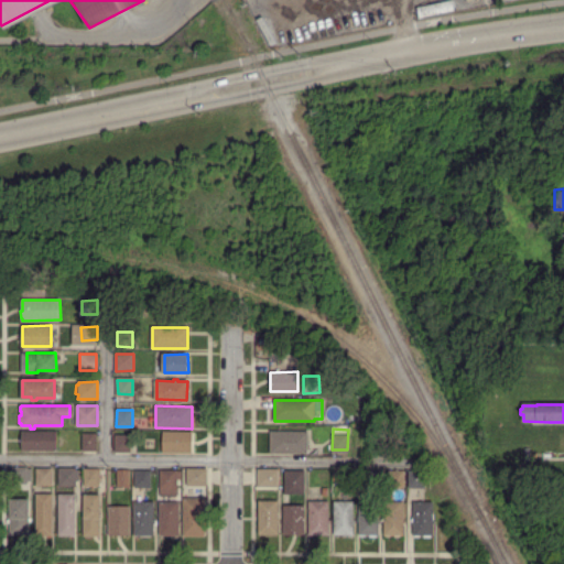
[(270,453),(270,432),(281,432),(281,430),(286,430),(286,433),(307,433),(307,452),(270,453)]
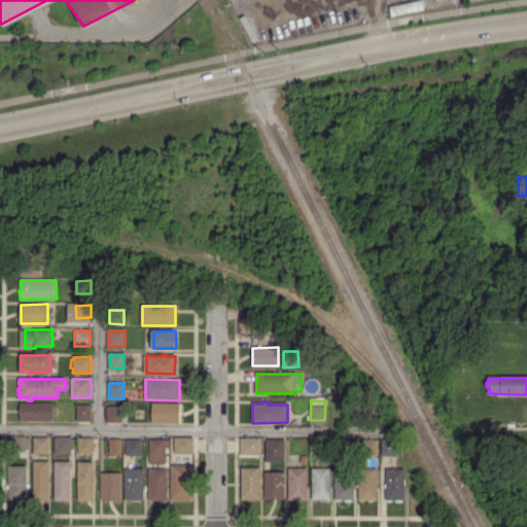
[(20,420),(20,413),(21,413),(21,403),(51,403),(51,420),(20,420)]
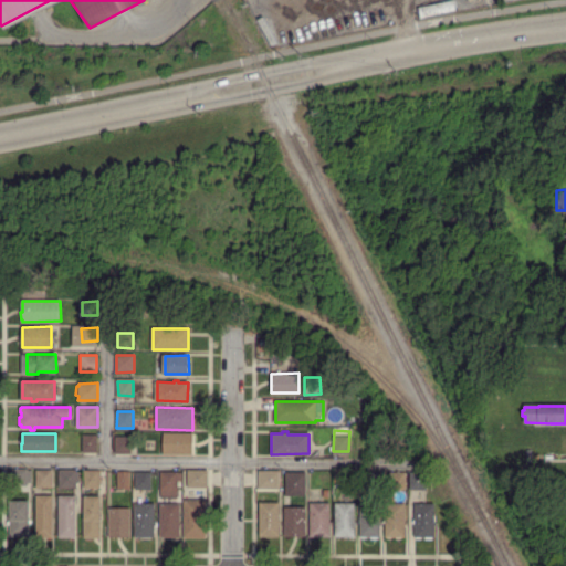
[(192,453),(164,453),(165,433),(192,433),(192,453)]
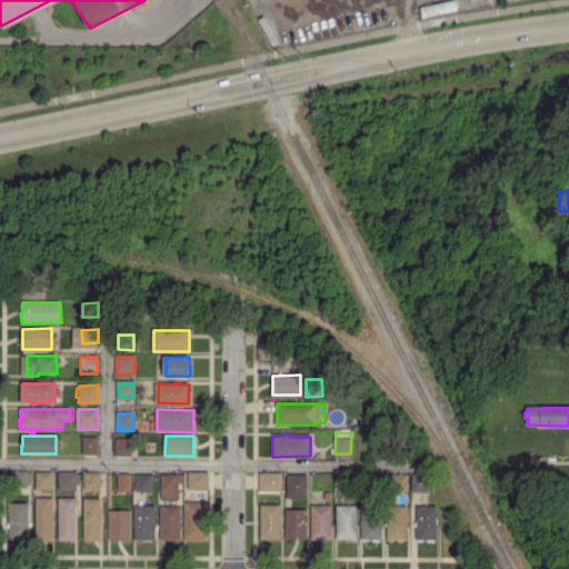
[(97,453),(83,453),(83,438),(97,438),(97,453)]
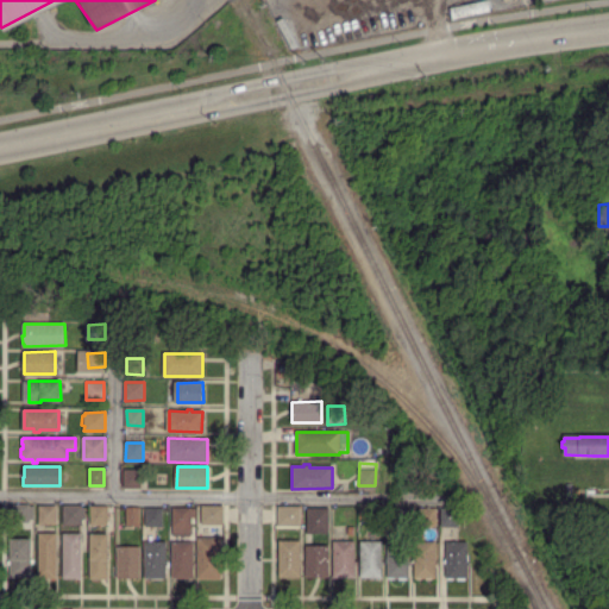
[(140,488),(125,488),(125,470),(140,470),(140,488)]
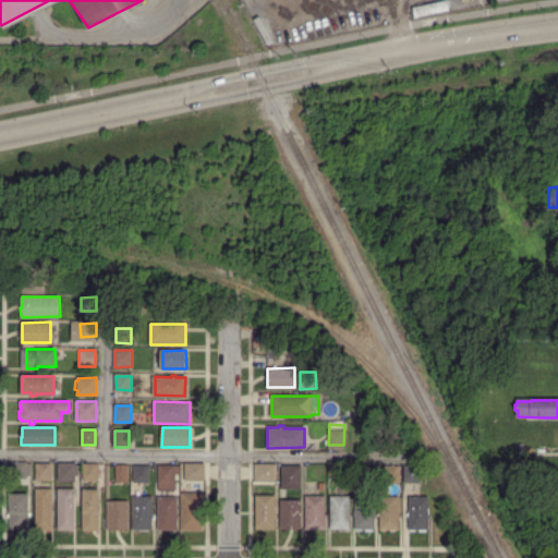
[(8,480),(8,463),(27,463),(26,480),(8,480)]
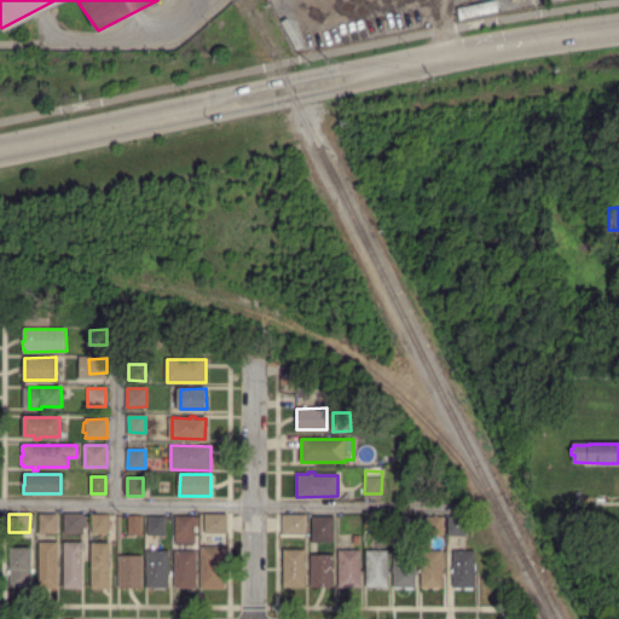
[(64,532),(64,514),(84,514),(84,531),(64,532)]
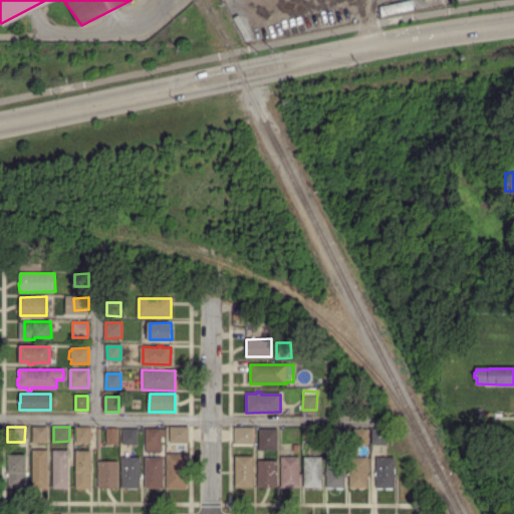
[(33,442),(33,428),(46,428),(47,442),(33,442)]
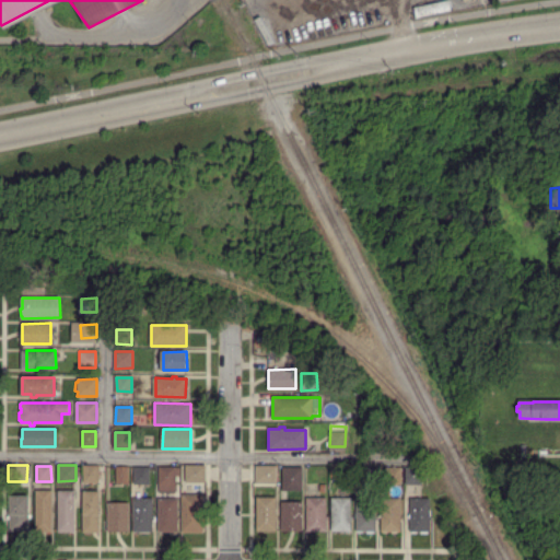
[(98,482),(84,481),(84,466),(98,466),(98,482)]
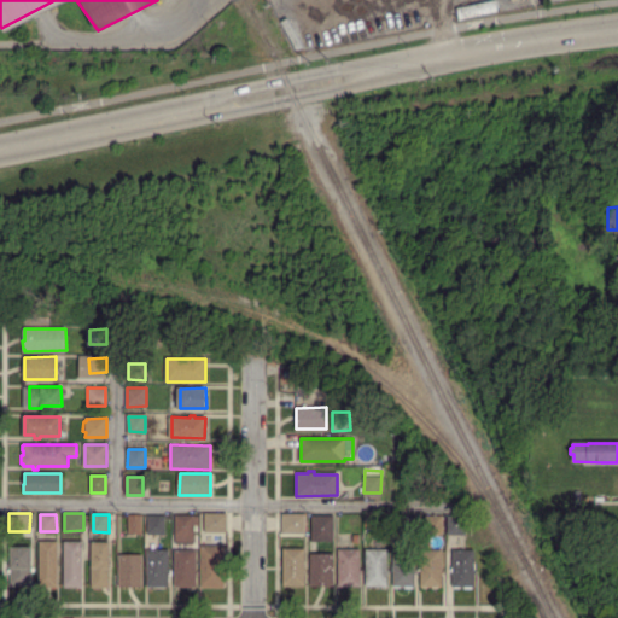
[(225,531),(204,531),(205,514),(225,514),(225,531)]
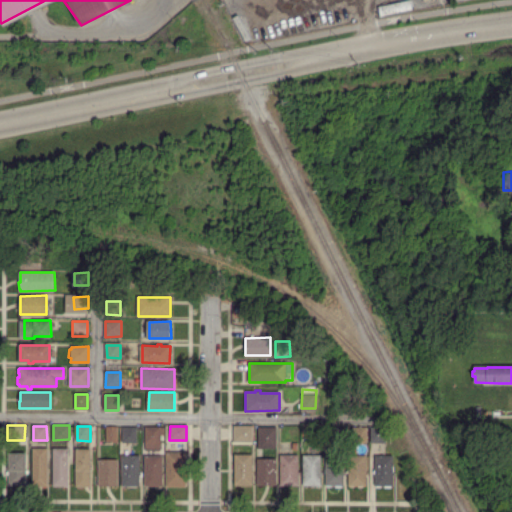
[(118,441),(107,441),(107,427),(118,427),(118,441)]
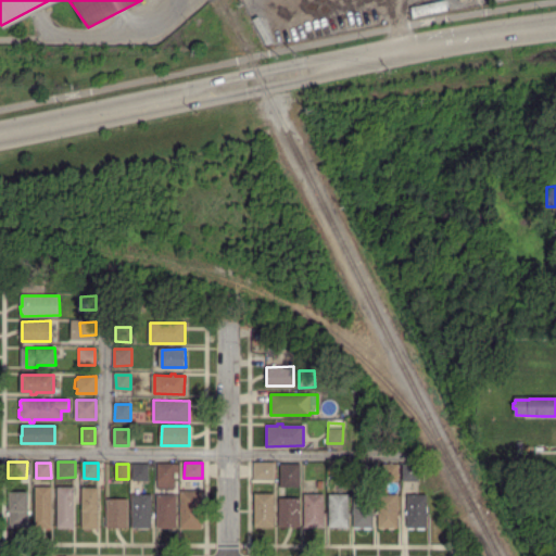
[(148,481),(134,481),(133,464),(148,465),(148,481)]
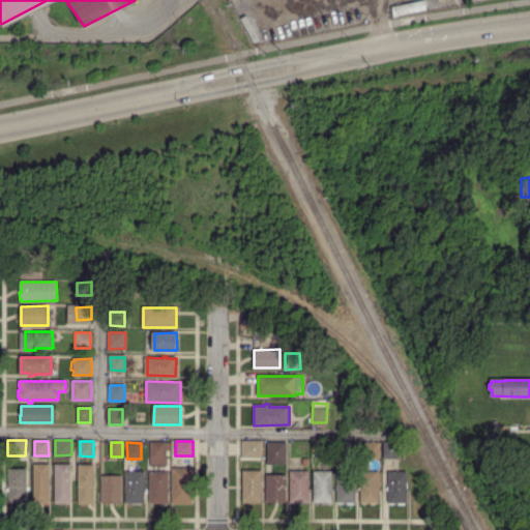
[(259,459),(243,459),(243,442),(260,442),(259,459)]
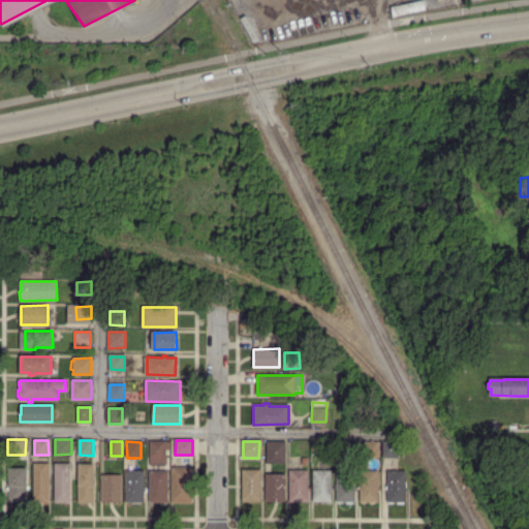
[(286,457),(266,457),(267,441),(286,442),(286,457)]
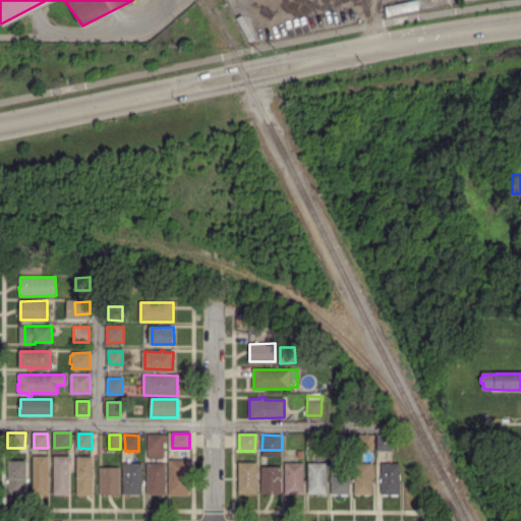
[(337,452),(337,435),(349,435),(349,452),(337,452)]
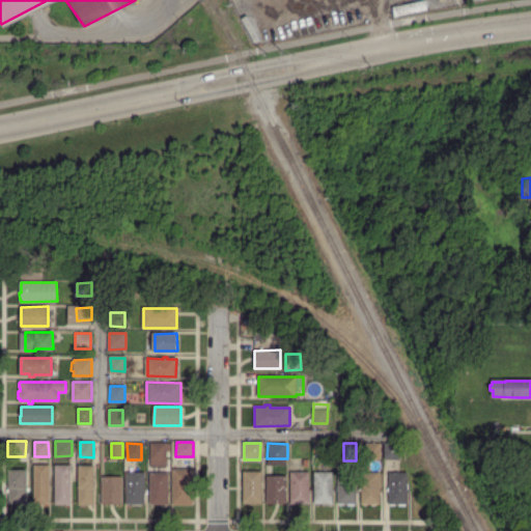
[(380,458),(365,458),(365,443),(380,443),(380,458)]
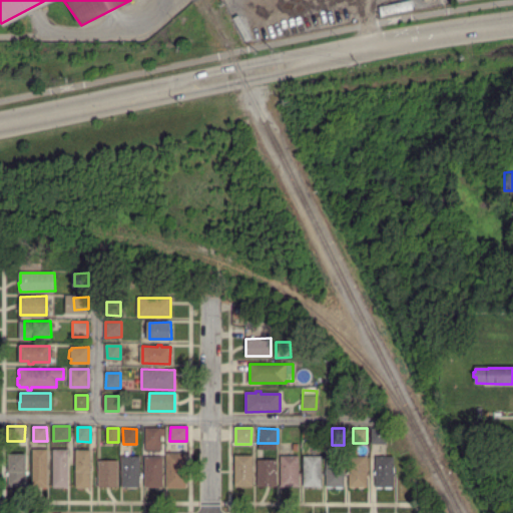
[(159,443),(147,442),(147,429),(160,429),(159,443)]
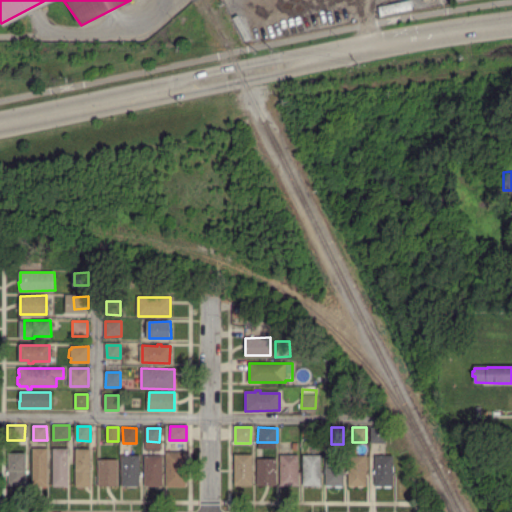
[(384,442),(371,442),(371,428),(384,428),(384,442)]
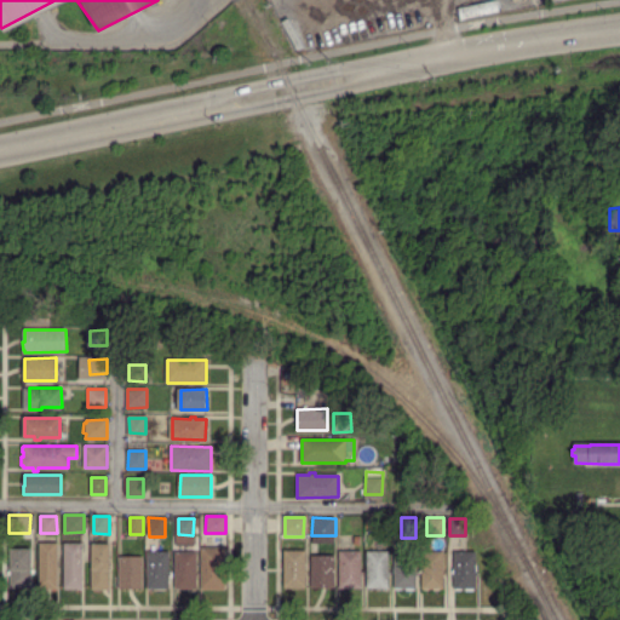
[(57,590),(41,590),(41,543),(57,543),(57,590)]
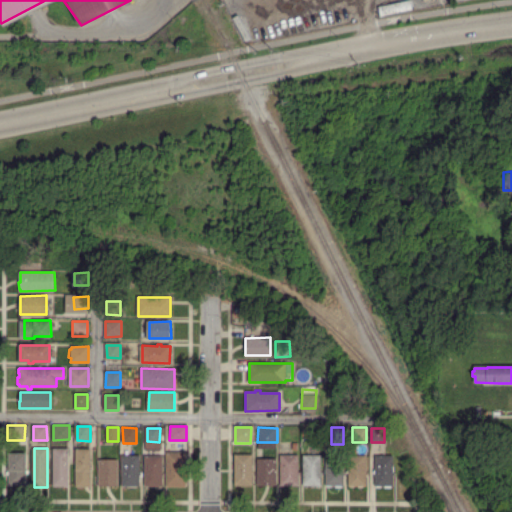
[(67,486),(54,485),(54,449),(67,449),(67,486)]
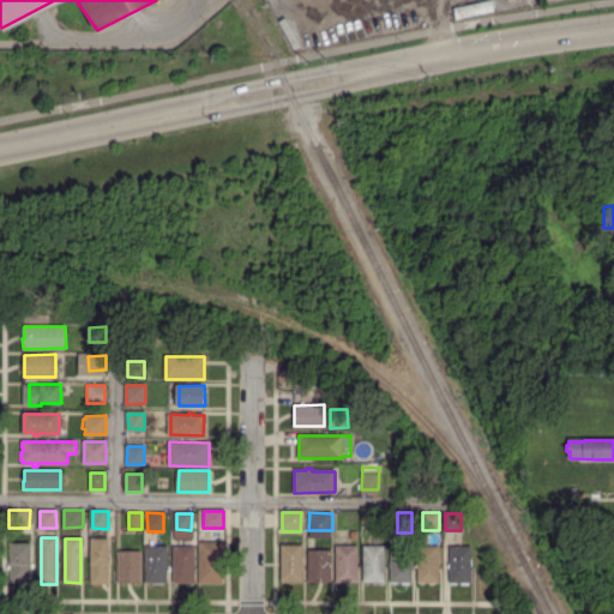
[(92,583),(92,539),(108,539),(108,582),(92,583)]
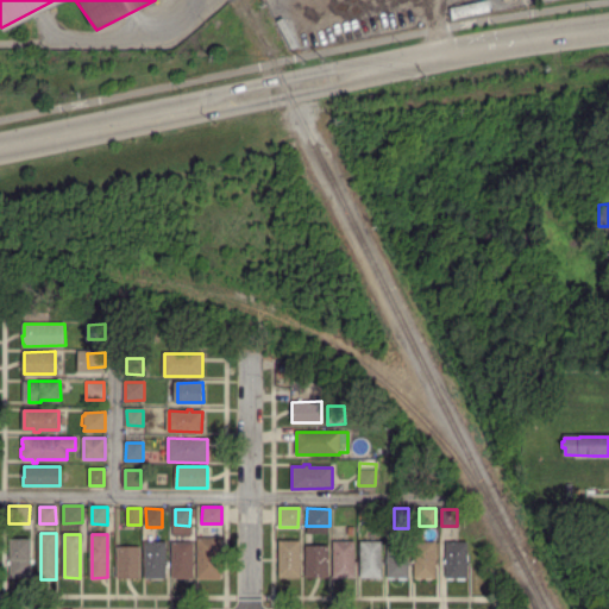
[(11,577),(10,537),(30,537),(31,557),(35,557),(35,564),(30,564),(30,577),(11,577)]
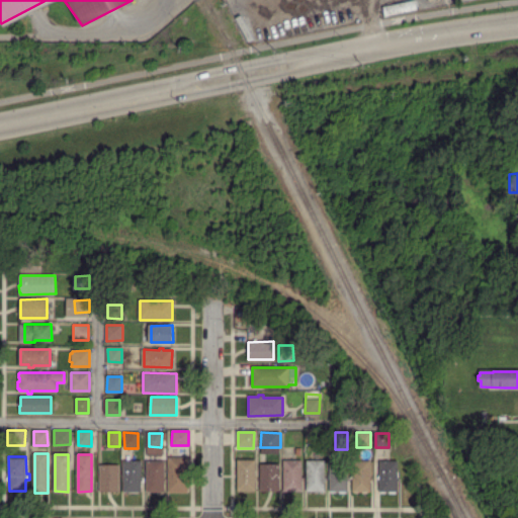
[(187,492),(169,492),(169,457),(187,458),(187,479),(189,479),(189,482),(187,482),(187,492)]
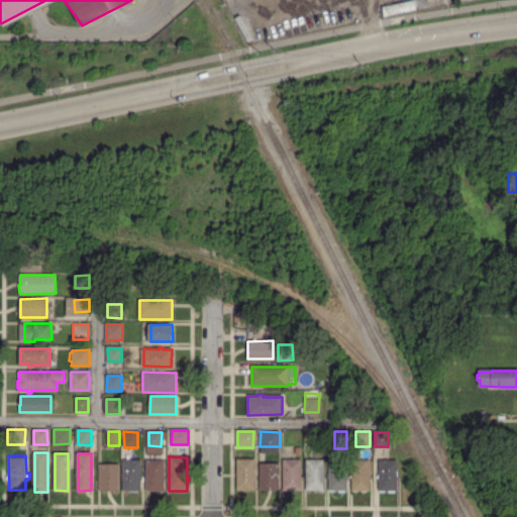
[(124,491),(123,459),(140,459),(140,491),(124,491)]
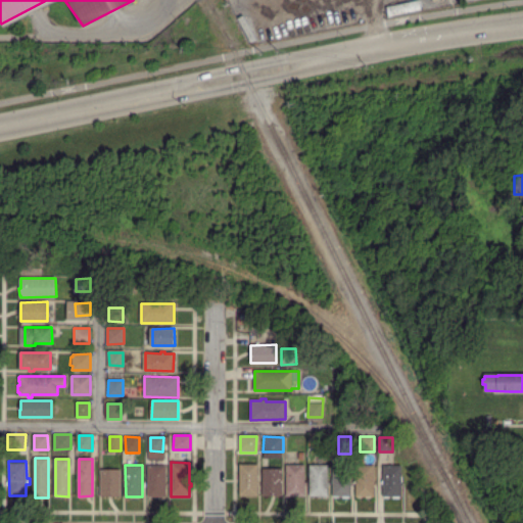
[(257,494),(241,494),(241,465),(257,465),(257,481),(259,481),(259,485),(257,485),(257,494)]
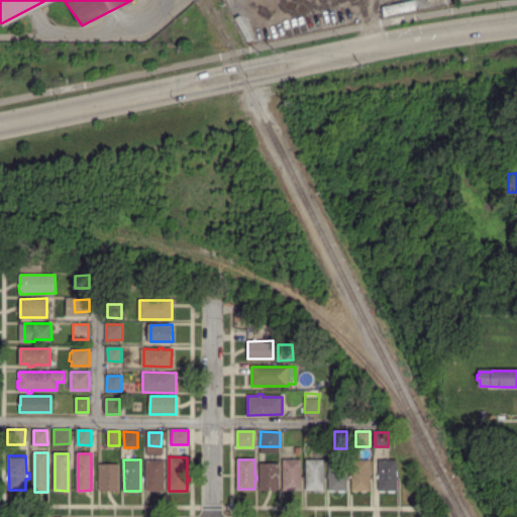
[(301,490),(284,490),(284,459),(302,459),(301,490)]
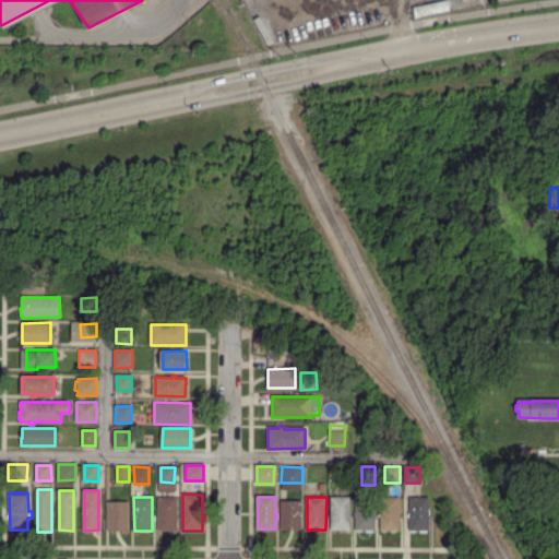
[(349,528),(331,528),(332,515),(329,515),(329,513),(332,513),(332,497),(349,497),(349,528)]
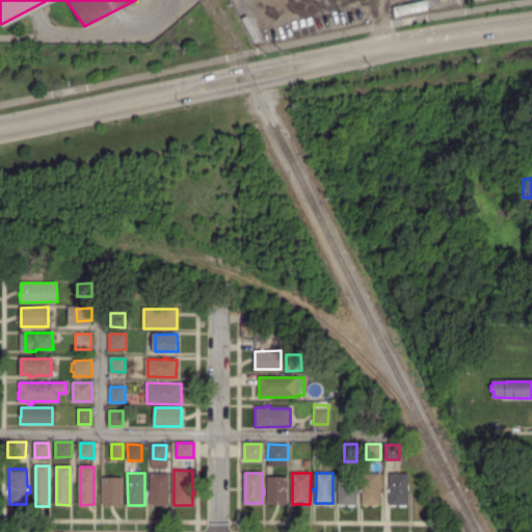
[(356,504),(339,503),(339,491),(338,491),(338,488),(340,488),(340,473),(356,473),(356,504)]
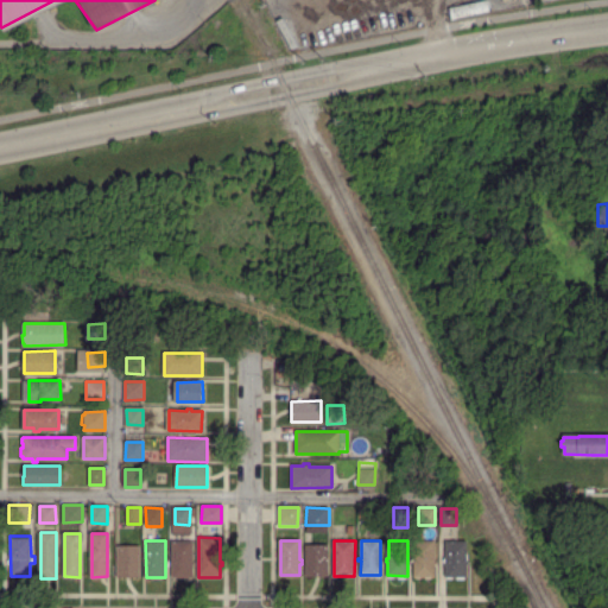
[(172,577),(172,542),(192,542),(192,561),(195,561),(195,565),(192,565),(192,576),(172,577)]
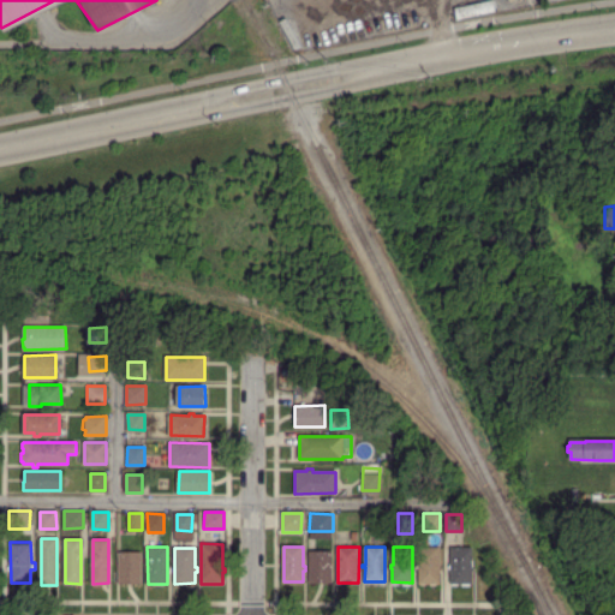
[(419,584),(419,568),(416,568),(416,565),(419,565),(419,548),(439,548),(440,584),(419,584)]
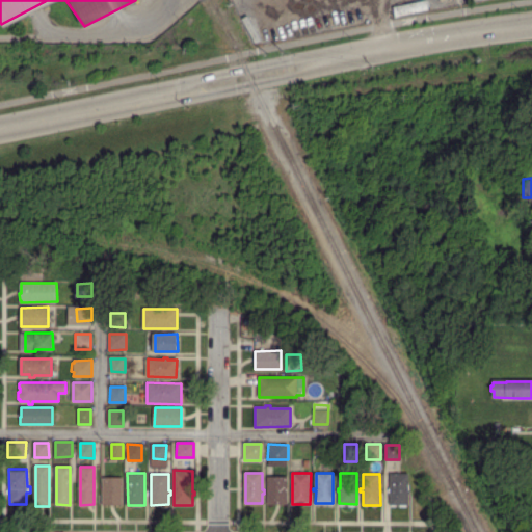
[(408,507),(394,507),(394,475),(408,475),(408,507)]
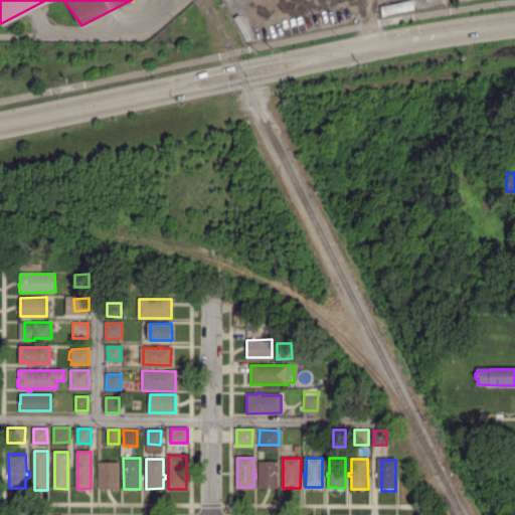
[(100,488),(99,483),(98,483),(98,480),(100,480),(100,462),(118,462),(118,488),(100,488)]
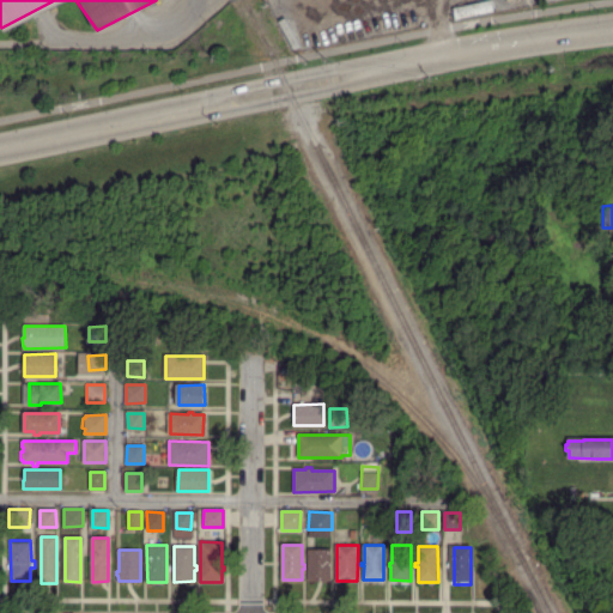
[(320,582),(308,582),(308,550),(329,550),(329,581),(320,581),(320,582)]
